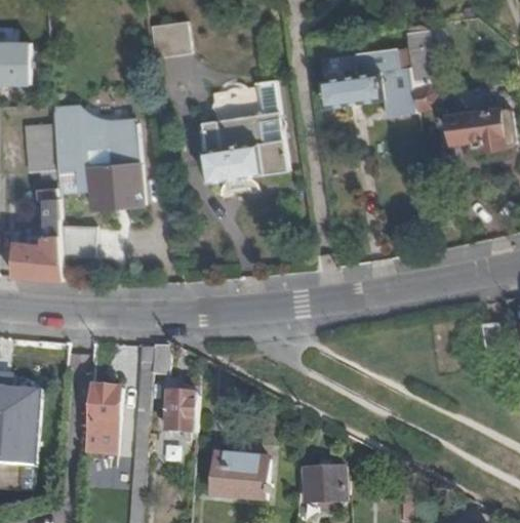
[(185,23),(150,27),(154,55),(190,52),(185,23)]
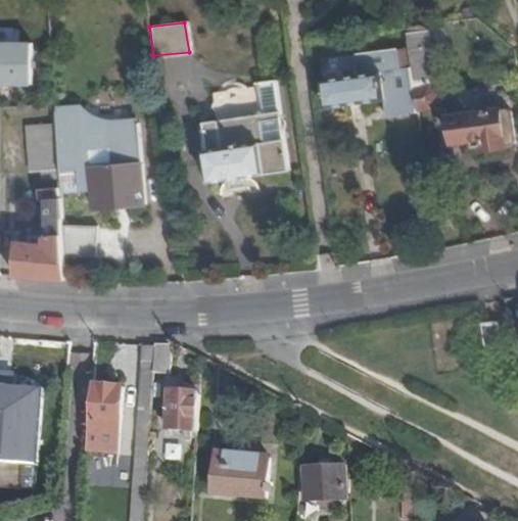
[(416,24),(403,25),(408,66),(414,105),(425,105),(430,98),(429,84),(433,83),(429,51),(424,51),(422,29),(416,24)]
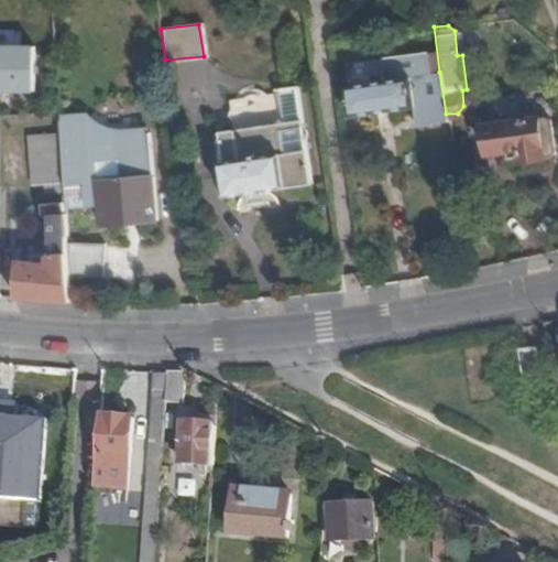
[(0,89),(31,90),(31,43),(0,43),(0,89)]
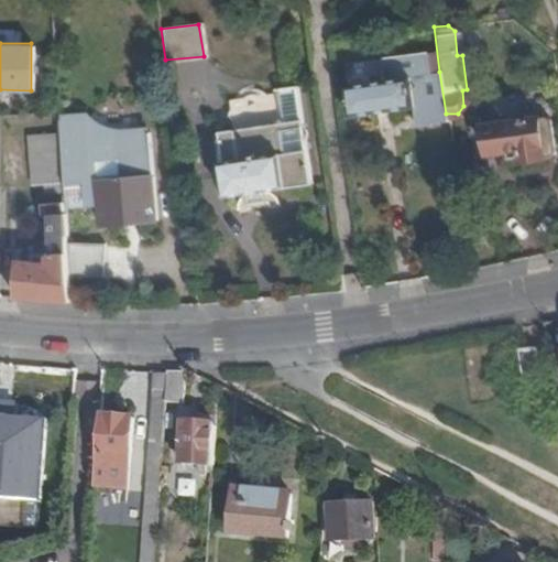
[(345,85),(348,115),(412,106),(414,123),(446,119),(446,114),(439,72),(429,73),(427,51),(380,57),(382,73),(363,75),(364,82),(345,85)]
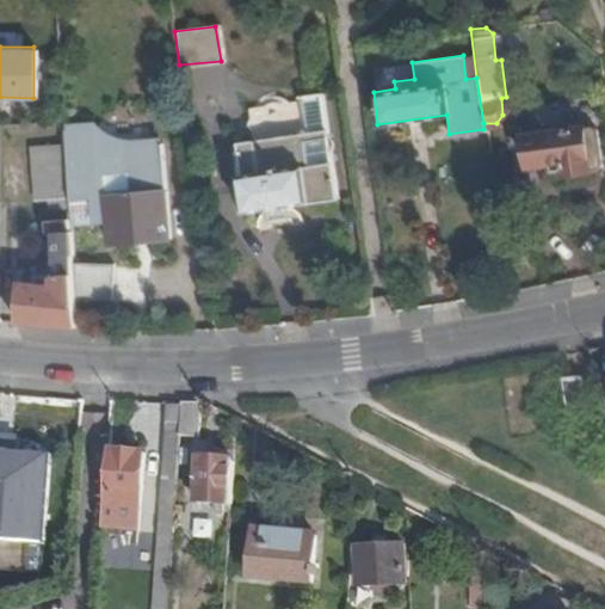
[(242,106),(244,114),(247,139),(230,142),(235,176),(234,176),(240,211),(264,209),(265,214),(285,210),(284,205),(333,200),(320,103),(319,93),(292,97),(292,100),(242,106)]
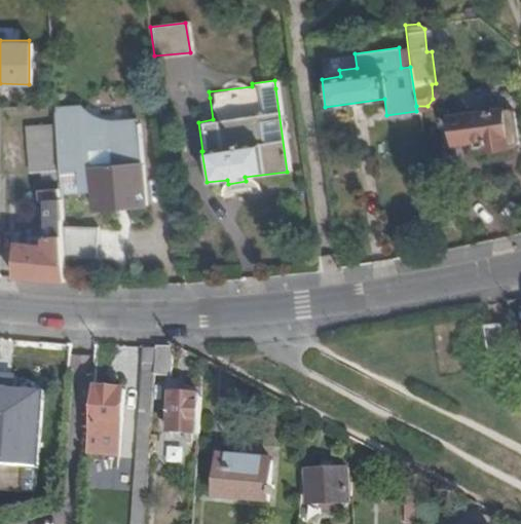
[(90,210),(142,204),(140,164),(136,118),(111,120),(104,119),(97,117),(89,113),(83,110),(80,105),(52,107),(58,170),(75,169),(77,191),(88,190),(90,210)]
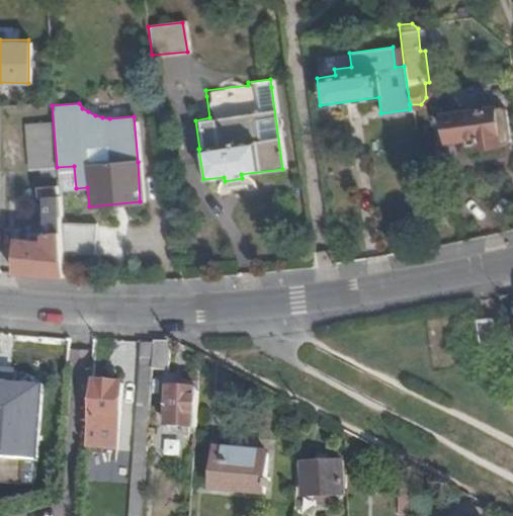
[(507,143),(502,108),(443,115),(446,142),(464,140),(465,146),(477,145),(477,147),(507,143)]
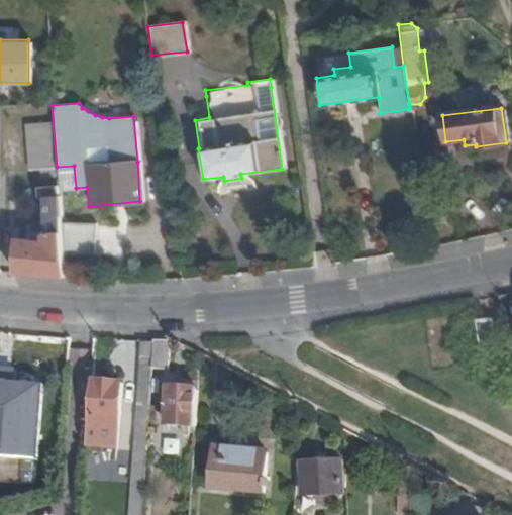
[(29,167),(55,166),(52,133),(52,122),(26,124),(29,167)]
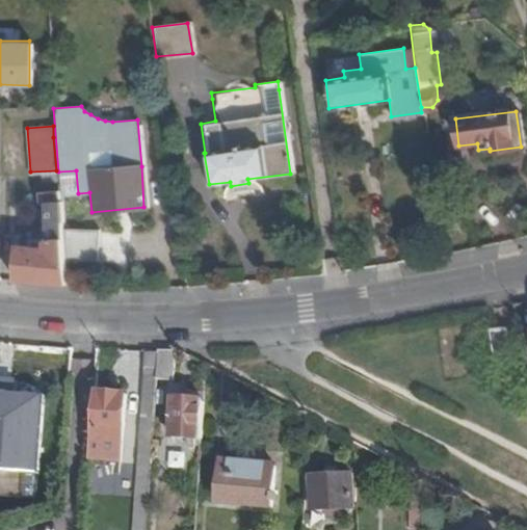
[(76,170),(58,171),(59,194),(78,193),(76,170)]
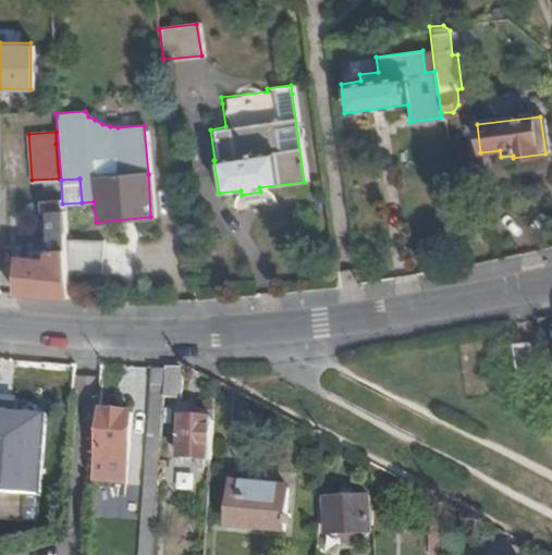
[(14,264),(12,292),(56,296),(68,297),(61,211),(44,212),(47,250),(44,254),(44,261),(16,259),(16,264),(14,264)]
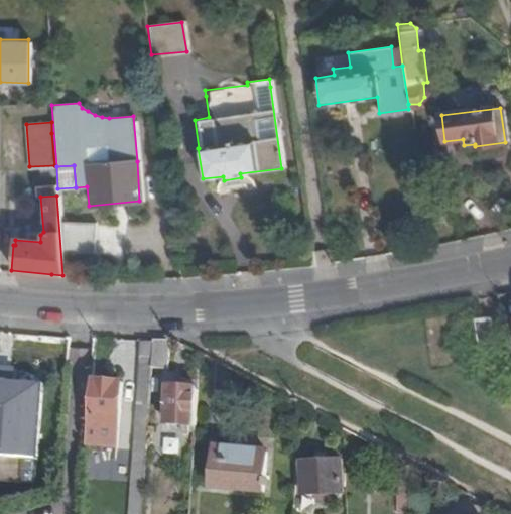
[(92,253),(93,221),(64,220),(62,252),(92,253)]
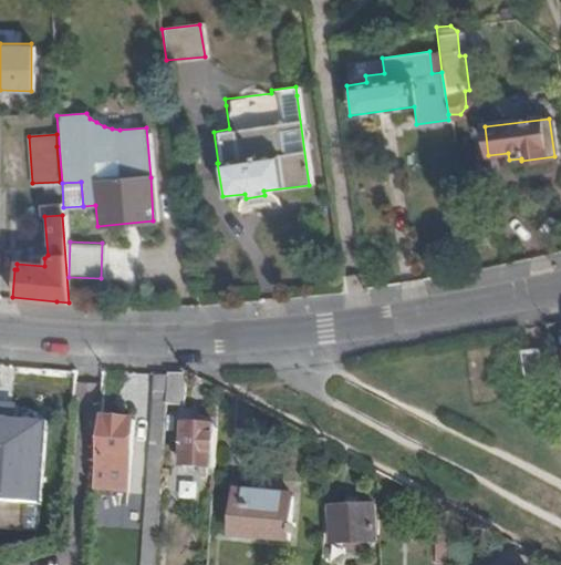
[(537,345),(518,347),(521,376),(539,373),(537,345)]
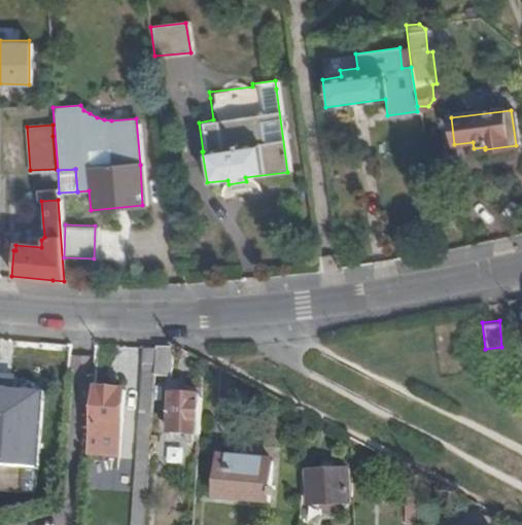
[(521,327),(509,331),(511,346),(513,366),(521,364),(521,327)]
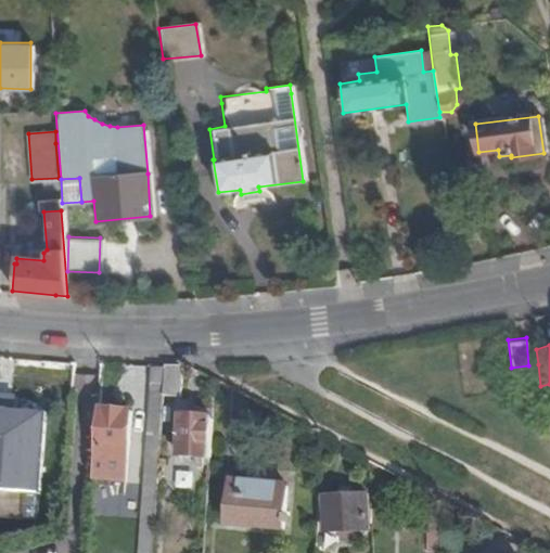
[(180,365),(163,365),(160,397),(177,398),(180,365)]
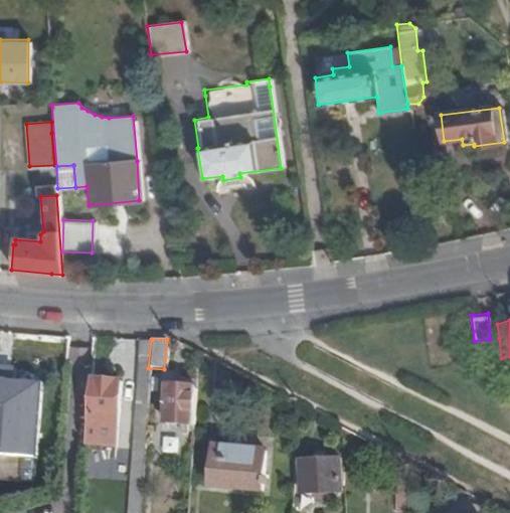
[(0,379),(12,380),(12,371),(10,366),(0,365),(0,379)]
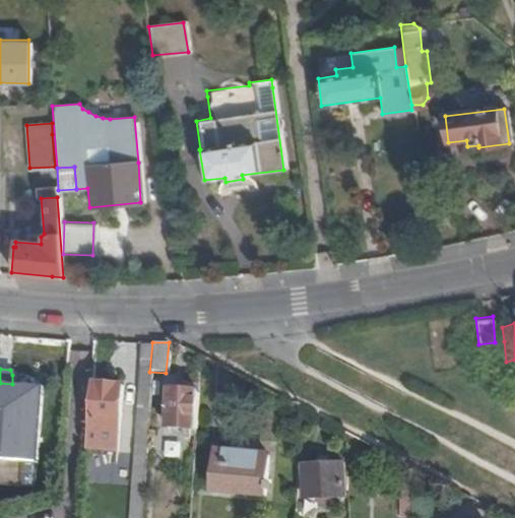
[(42,386),(12,384),(0,383),(0,458),(35,461),(42,386)]
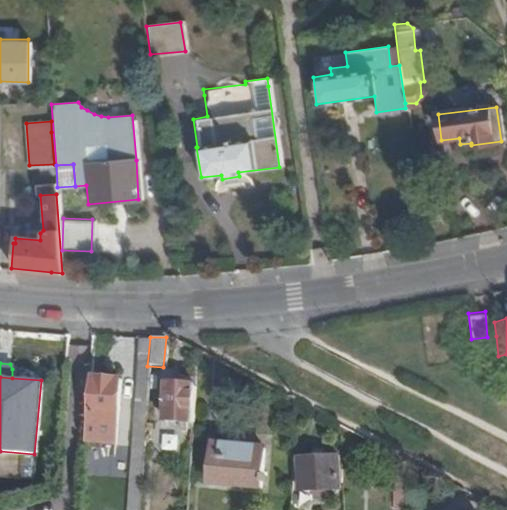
[(117,381),(89,379),(85,416),(114,417),(117,381)]
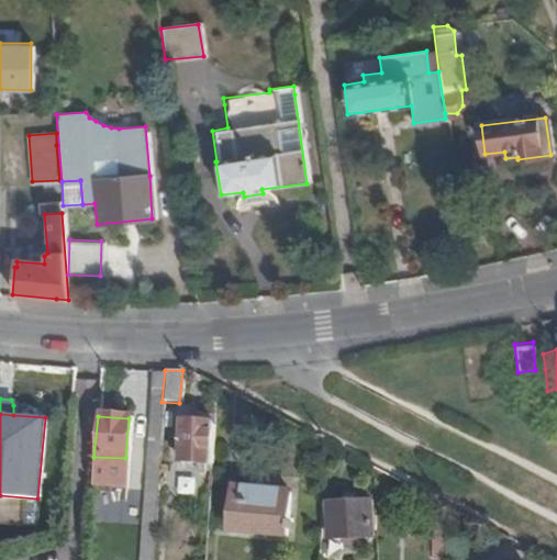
[(209,466),(212,425),(181,423),(178,462),(209,466)]
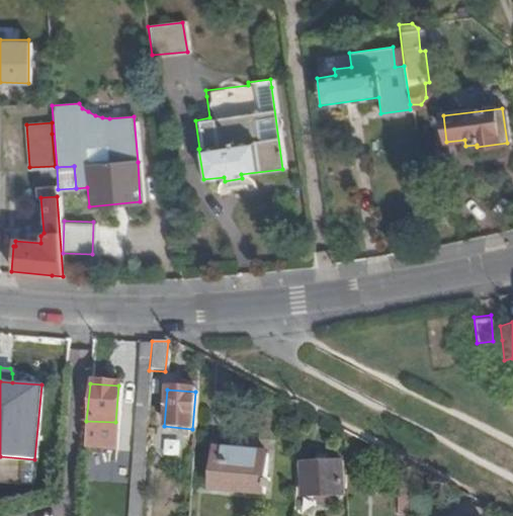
[(208,491),(261,495),(263,455),(211,450),(208,491)]
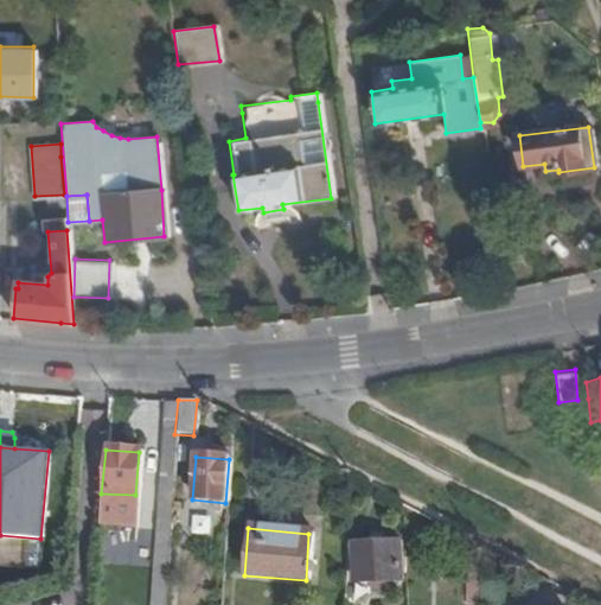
[(395,541),(349,543),(350,583),(364,583),(364,591),(379,590),(379,581),(396,580),(395,541)]
